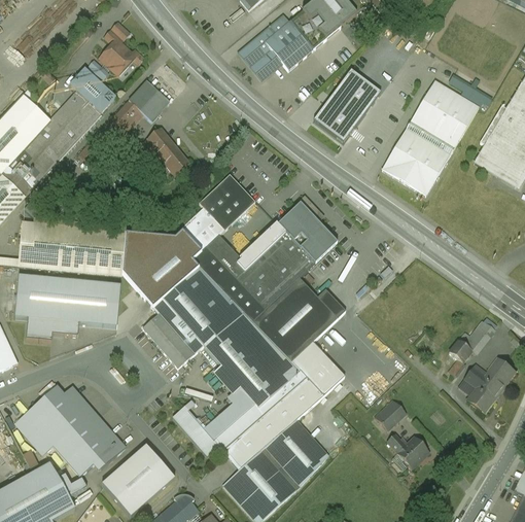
[(243,0),(250,8),(260,0),(243,0)]
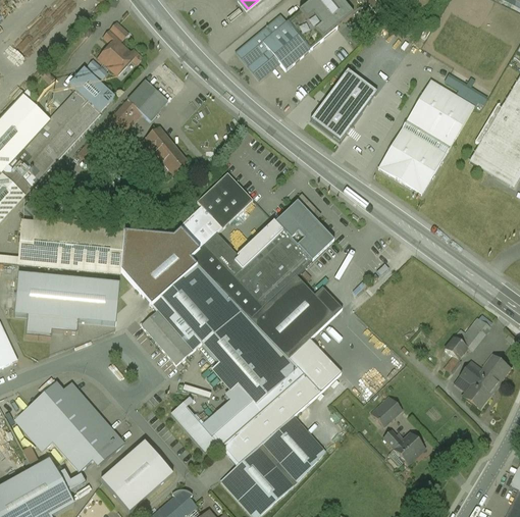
[(323,38),(354,13),(345,2),(343,0),(313,0),(301,10),(323,38)]
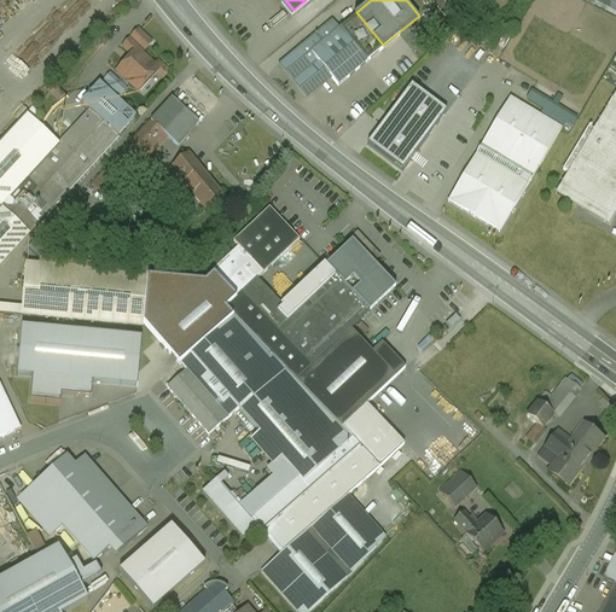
[(411,0),(408,3),(419,16),(436,1),(435,0),(411,0)]
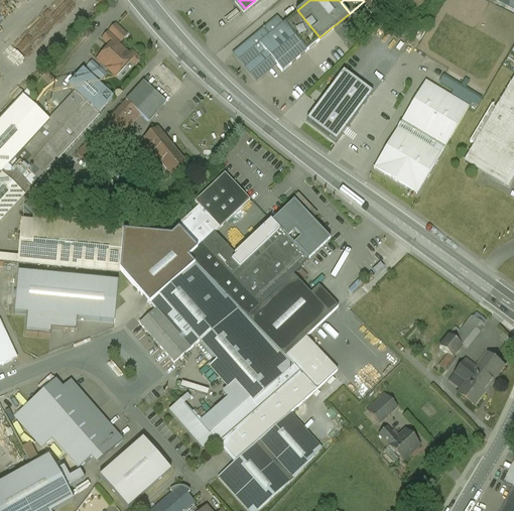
[(284,20),(307,48),(319,37),(297,10),(284,20)]
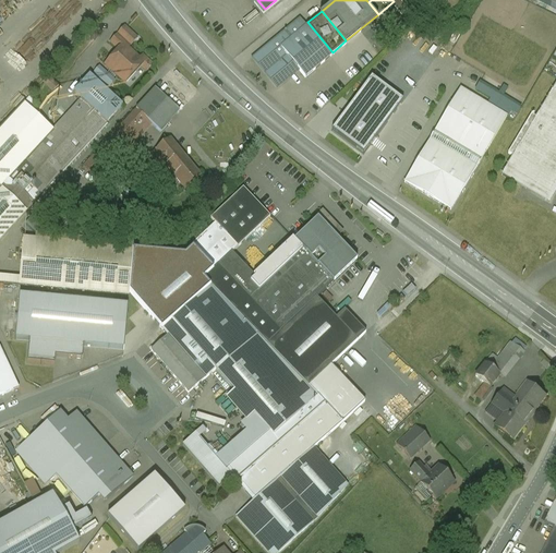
[(307,22),(301,14),(255,52),(279,81),(299,64),(306,73),(333,52),(307,22)]
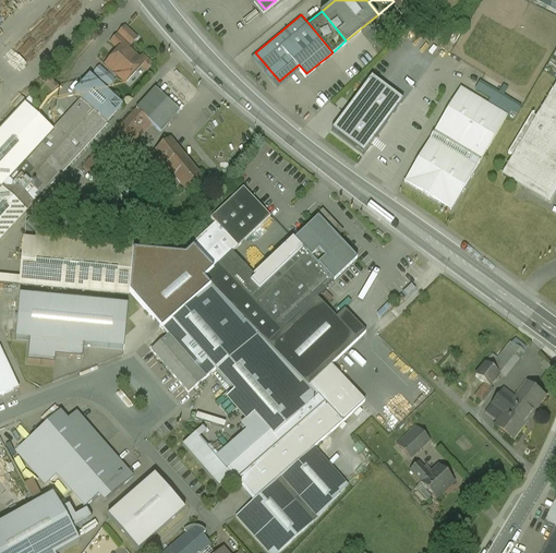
[(121,31),(118,28),(110,37),(119,46),(107,59),(123,75),(132,65),(135,70),(143,62),(146,67),(155,58),(145,48),(141,53),(130,44),(140,34),(129,23),(121,31)]
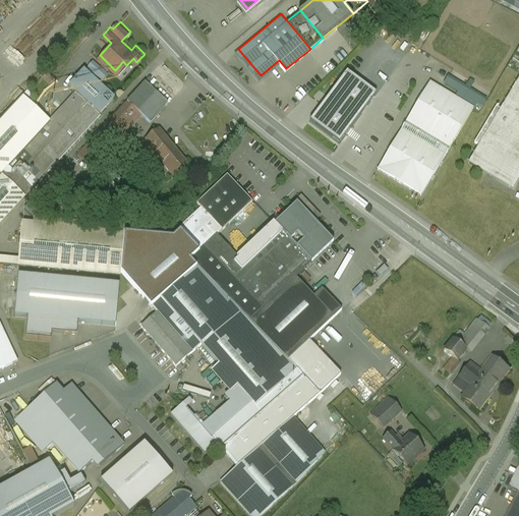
[(378,90),(349,68),(311,118),(340,139),(378,90)]
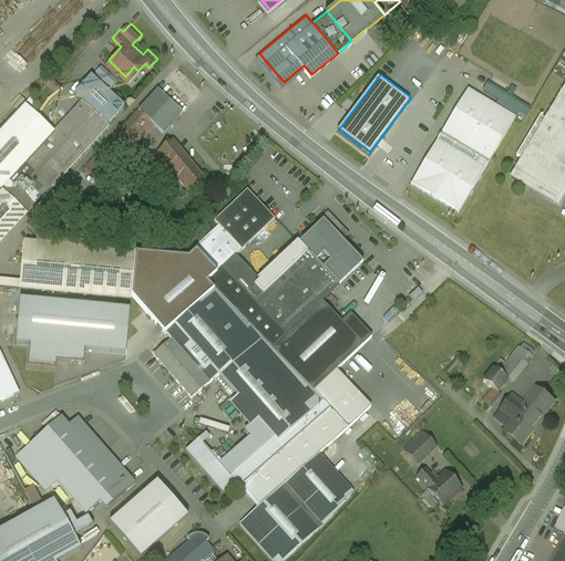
[(100,78),(54,128),(9,178),(34,200),(126,103),(100,78)]
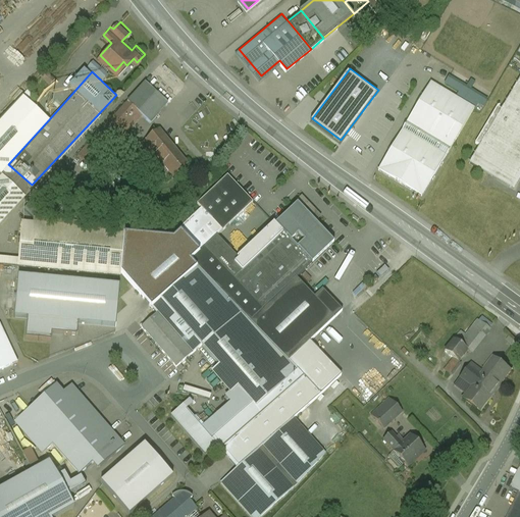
[(519,75),(503,105),(498,103),(476,139),(480,142),(470,159),(511,182),(519,168),(519,75)]
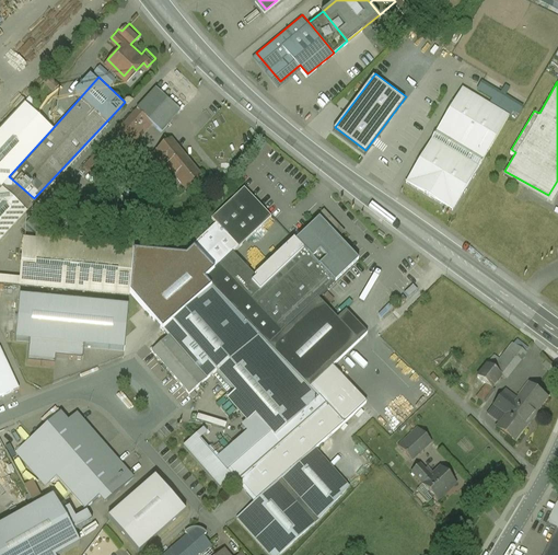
[(157,84),(137,105),(153,119),(163,127),(182,107),(157,84)]
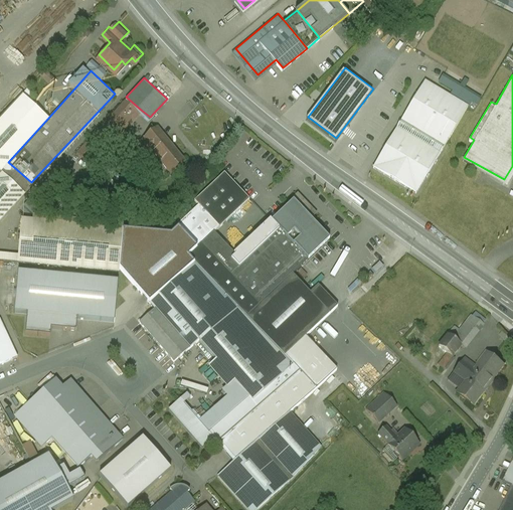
[(469,103),(424,77),(373,163),(417,189),(469,103)]
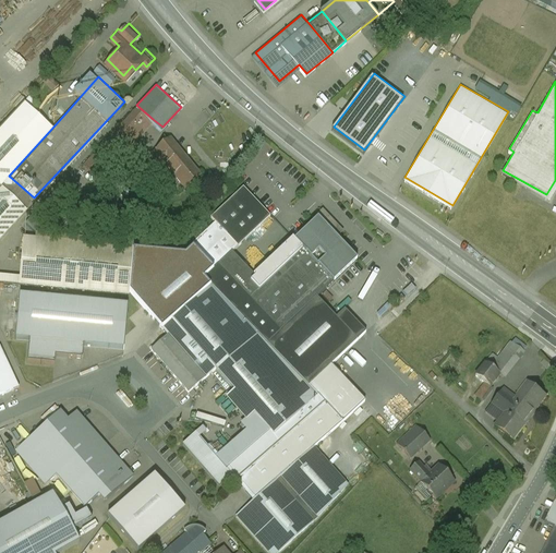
[(0,125),(0,181),(2,183),(9,176),(53,127),(24,99),(0,125)]
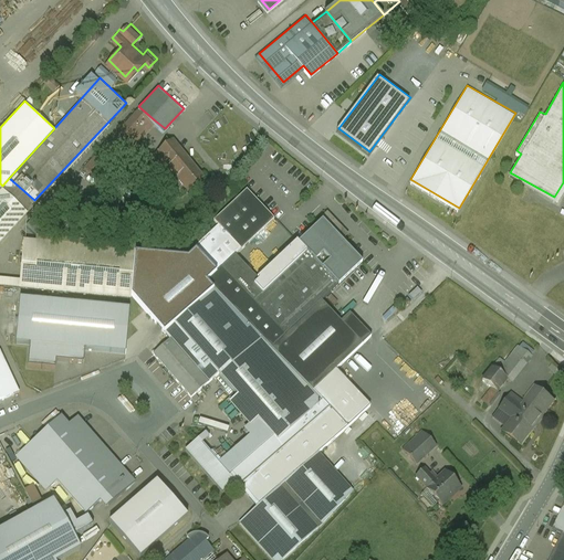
[(126,118),(139,130),(143,134),(155,120),(138,106),(126,118)]
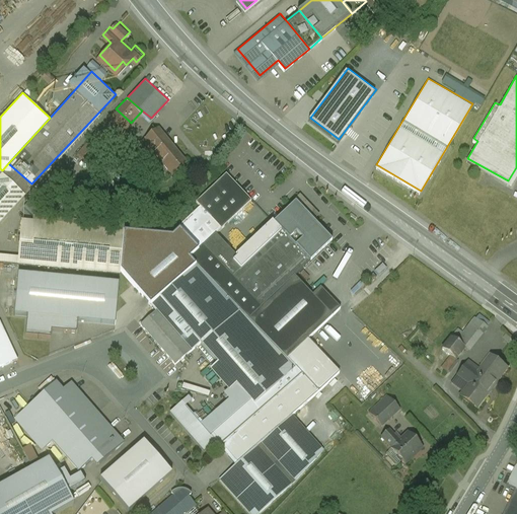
[(128,120),(116,108),(77,150),(89,161),(128,120)]
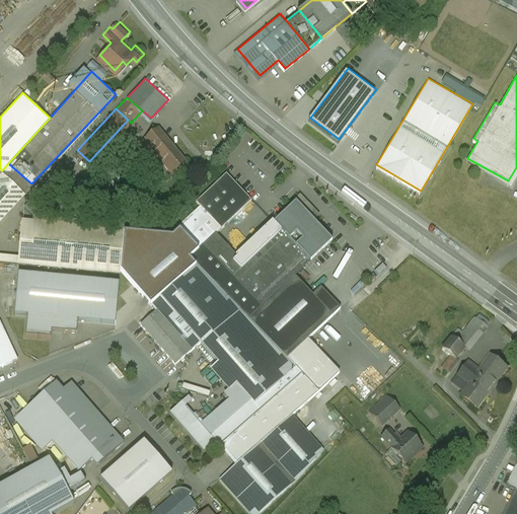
[(188,159),(159,125),(122,155),(138,175),(162,157),(173,170),(188,159)]
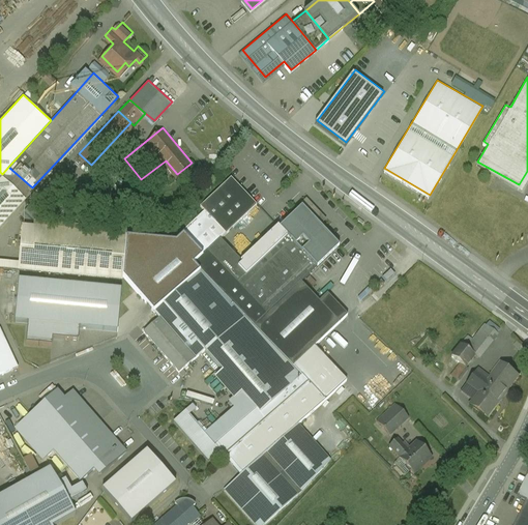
[(0,223),(32,187),(8,167),(2,174),(0,172),(0,223)]
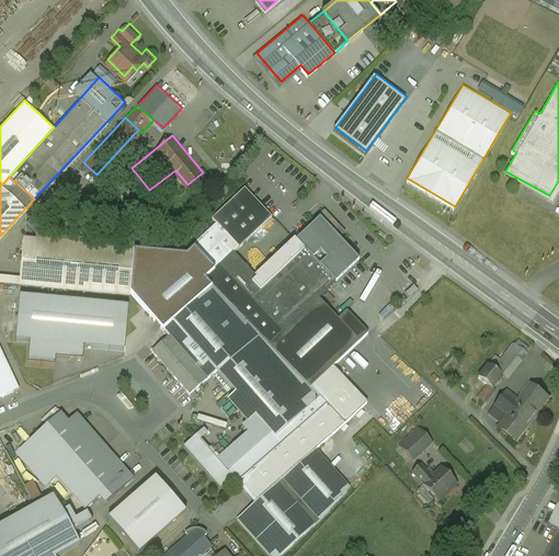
[(217,218),(242,242),(273,213),(244,184),(213,214),(217,218)]
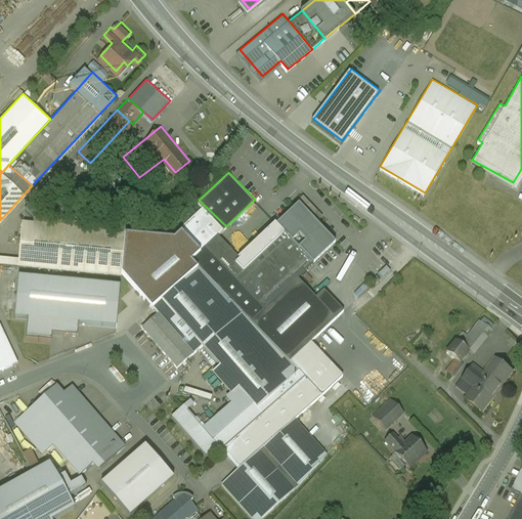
[(114,196),(83,186),(79,199),(111,208),(114,196)]
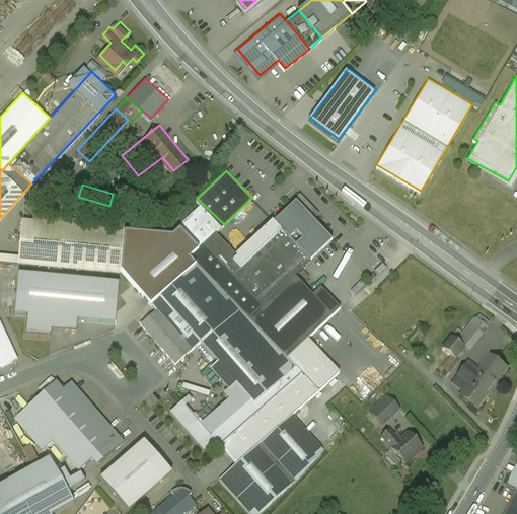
[(262,303),(296,272),(333,237),(313,216),(319,211),(302,194),(237,252),(233,257),(242,265),(233,273),(262,303)]
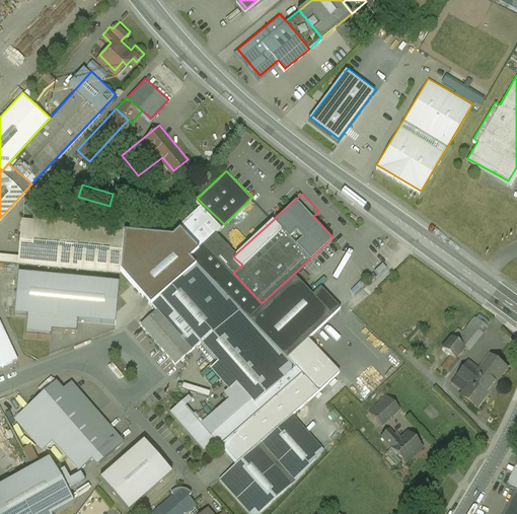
[(181,226),(201,246),(218,230),(224,224),(201,202),(178,223),(181,226)]
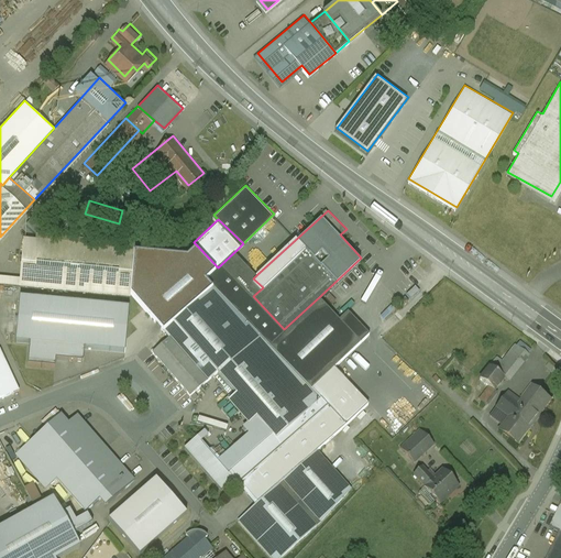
[(135,245),(24,236),(21,283),(132,293),(132,290),(135,249),(135,245)]
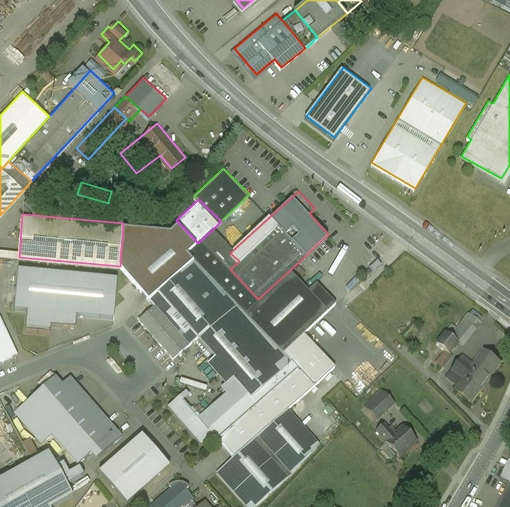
[(120,263),(150,296),(190,261),(184,255),(189,251),(198,243),(179,223),(171,230),(123,226),(120,263)]
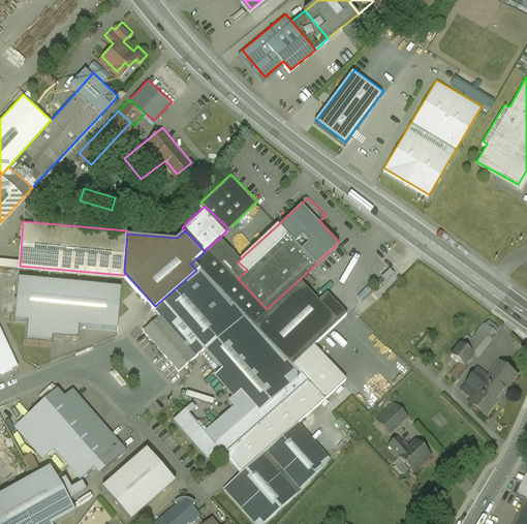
[(195,259),(244,311),(253,321),(267,309),(238,278),(247,270),(238,262),(242,257),(222,235),(205,251),(195,259)]
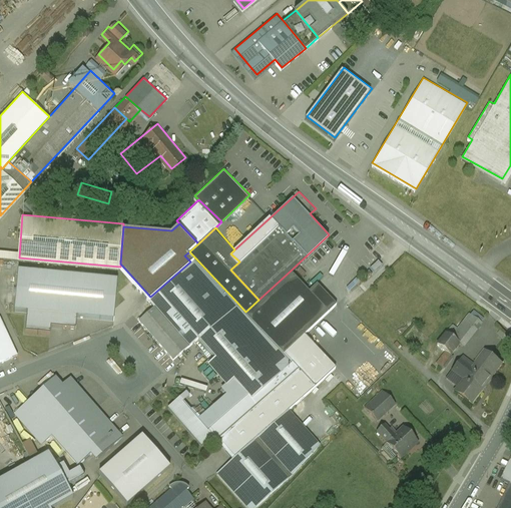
[(236,302),(189,251),(184,256),(190,262),(231,306),(236,302)]
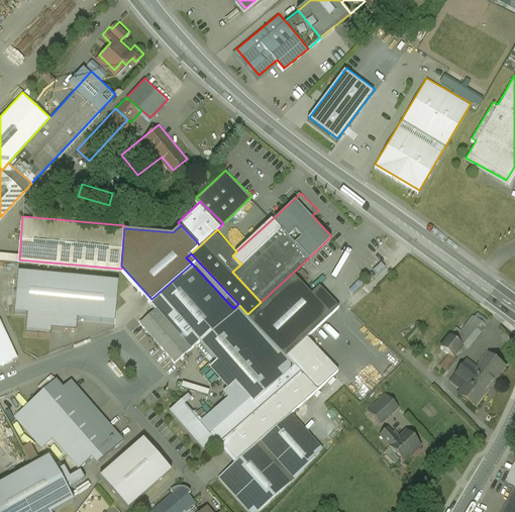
[(121,273),(19,264),(15,307),(28,308),(80,313),(118,316),(121,273)]
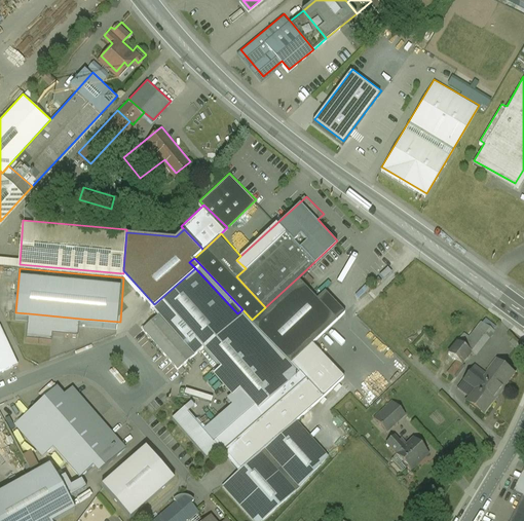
[(237,313),(195,268),(154,304),(159,310),(196,349),(201,346),(237,313)]
